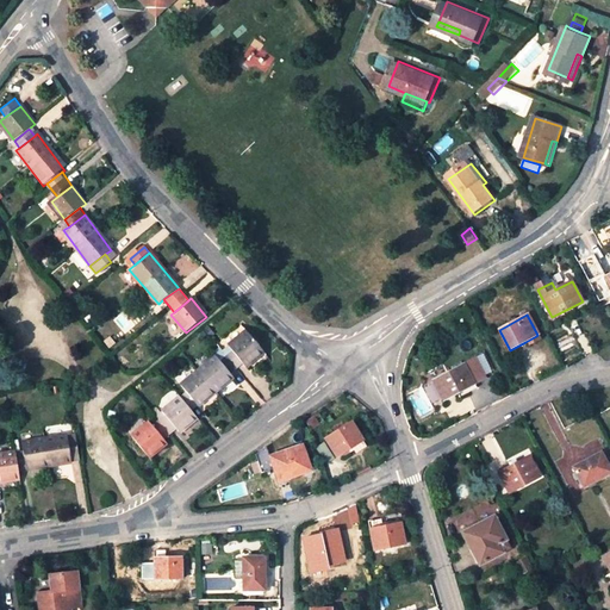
[(231,350),(243,365),(246,368),(262,354),(246,334),(229,348),(231,350)]
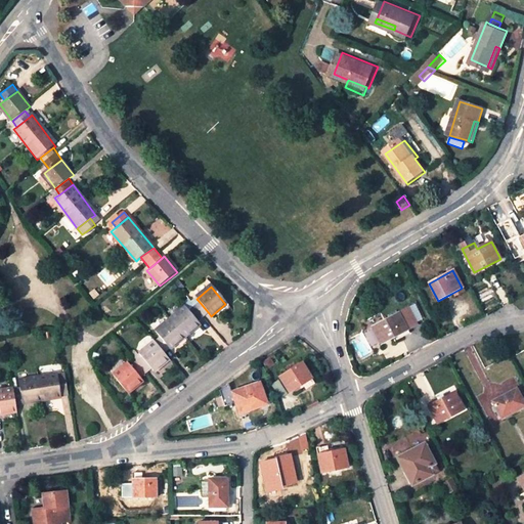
[(463,292),(461,289),(451,294),(453,297),(463,292)]
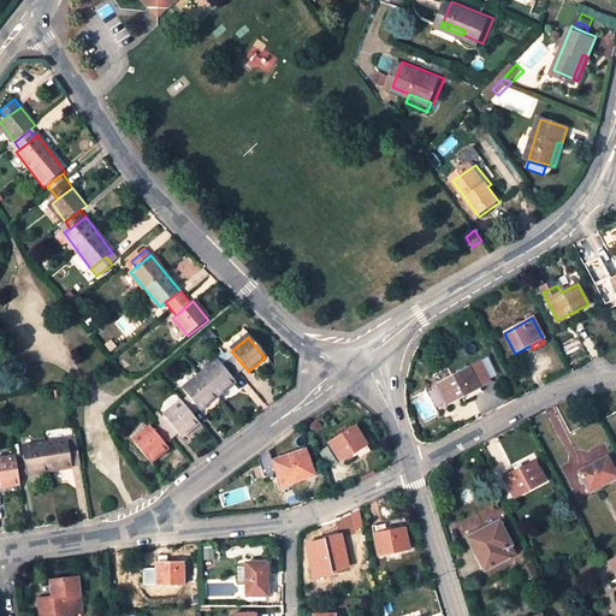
[(234,354),(220,365),(232,379),(246,368),(234,354)]
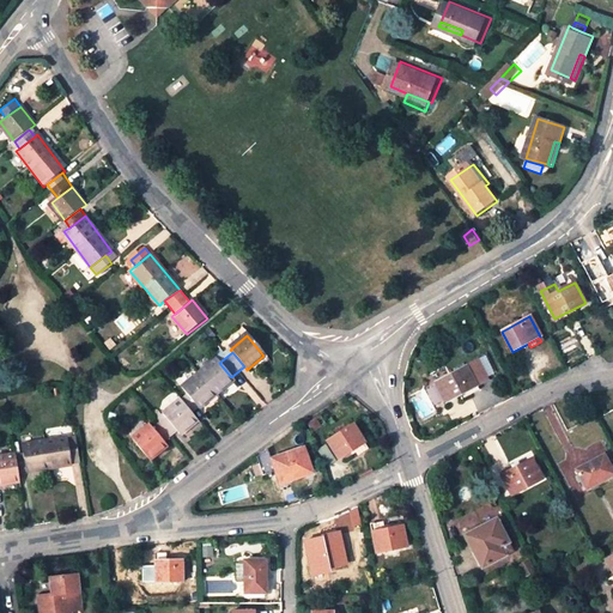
[(489,354),(478,360),(487,378),(498,372),(489,354)]
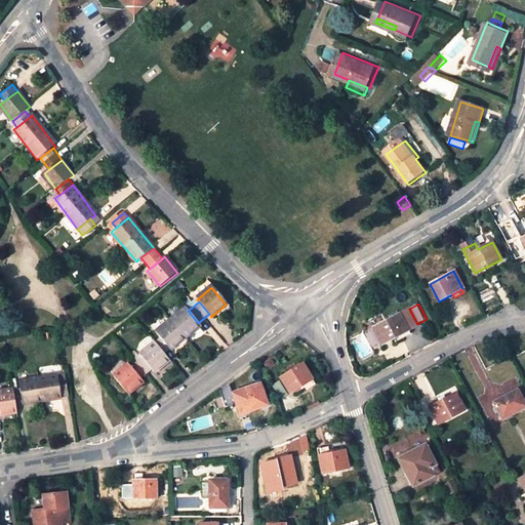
[(161,338),(170,351),(201,326),(198,323),(188,311),(187,309),(156,332),(161,338)]
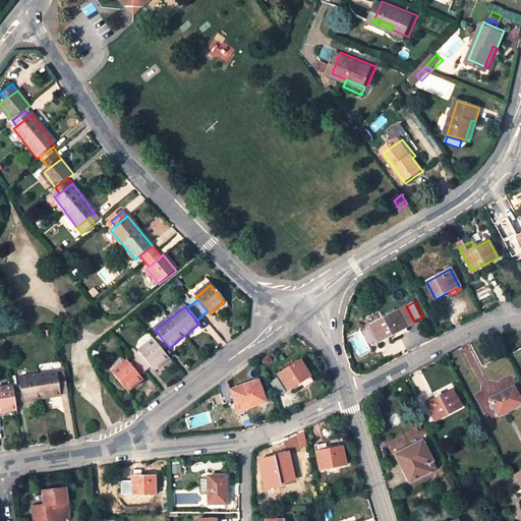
[(406,306),(397,311),(406,328),(415,323),(414,322),(406,306)]
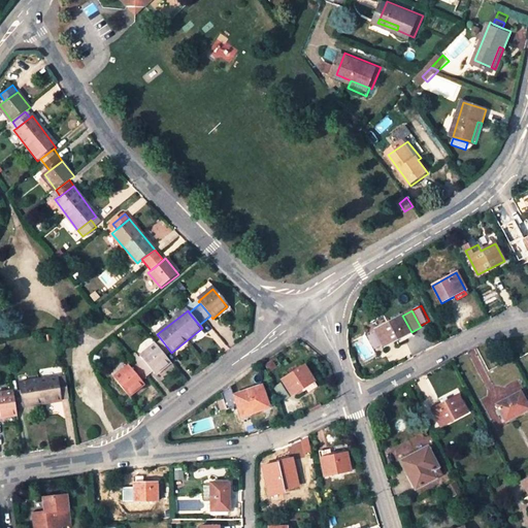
[(402,316),(374,329),(384,347),(396,340),(398,343),(414,335),(411,332),(402,316)]
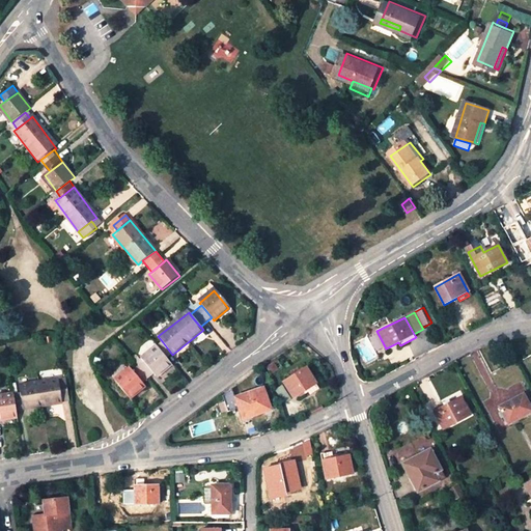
[(163,342),(157,346),(167,359),(172,355),(163,342)]
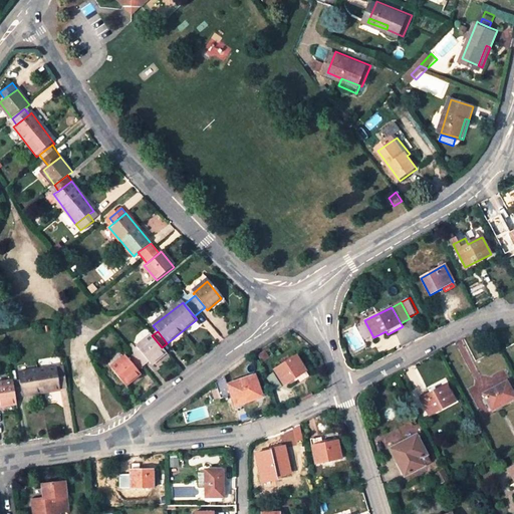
[(167,353),(162,347),(152,335),(138,347),(140,350),(150,363),(152,365),(167,353)]
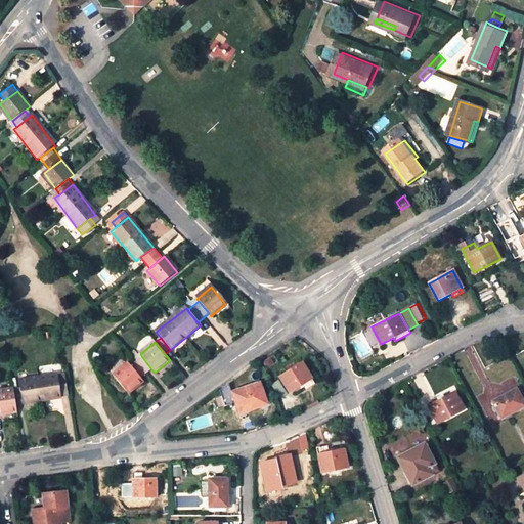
[(141,380),(153,370),(142,357),(131,366),(141,380)]
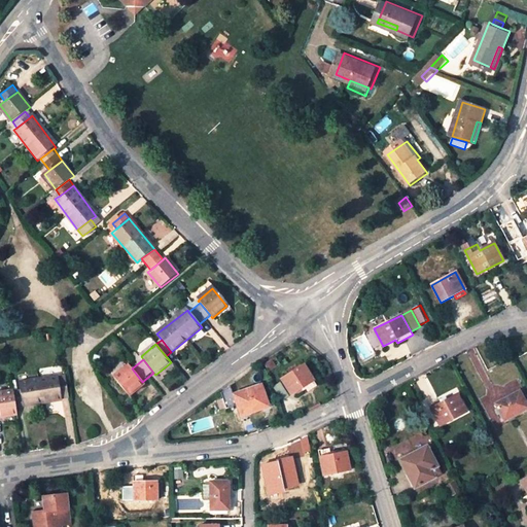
[(303,388),(315,381),(305,364),(281,379),(291,395),(303,388)]
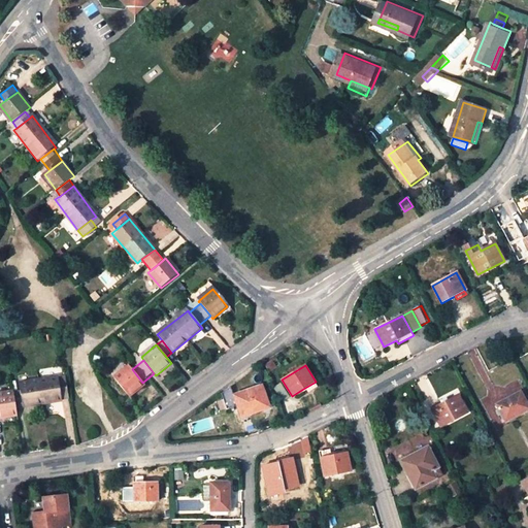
[(144,385),(142,383),(132,369),(130,366),(114,378),(129,397),(144,385)]
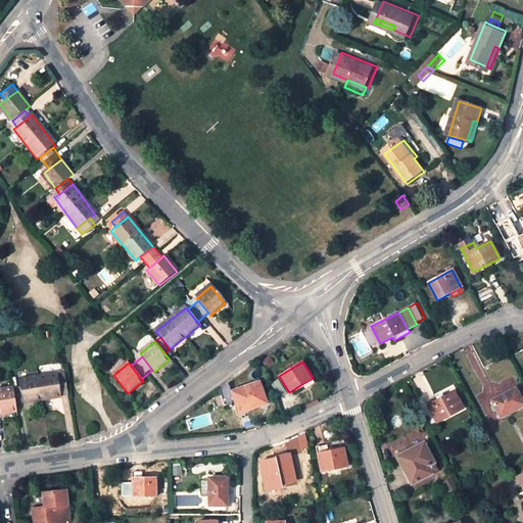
[(65,373),(58,374),(60,389),(68,388),(65,373)]
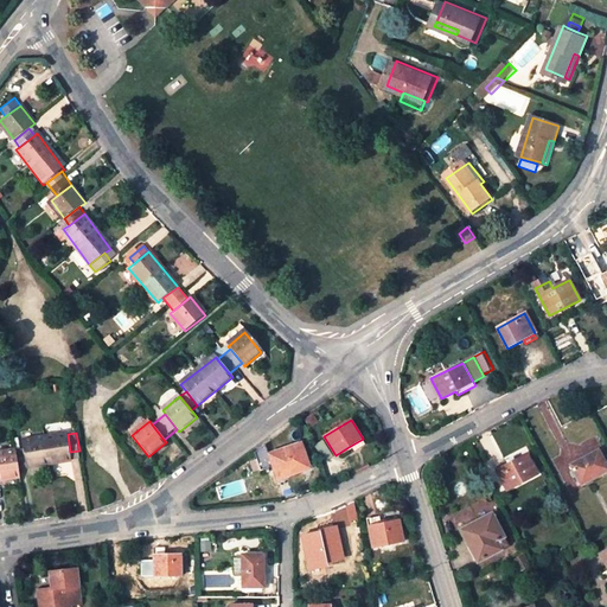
[(25,448),(27,466),(71,459),(70,452),(68,434),(23,441),(25,448)]
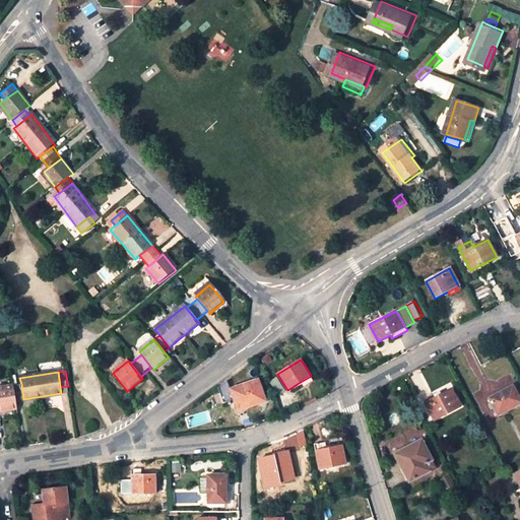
[(311,376),(299,383),(302,388),(314,381),(311,376)]
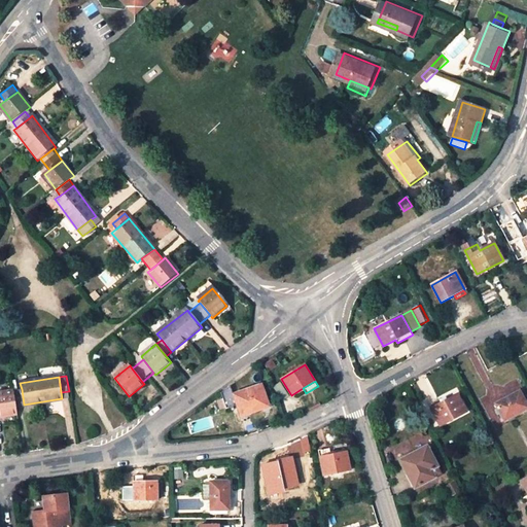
[(235,394),(231,385),(221,392),(223,398),(226,408),(238,403),(242,416),(270,406),(260,384),(235,394)]
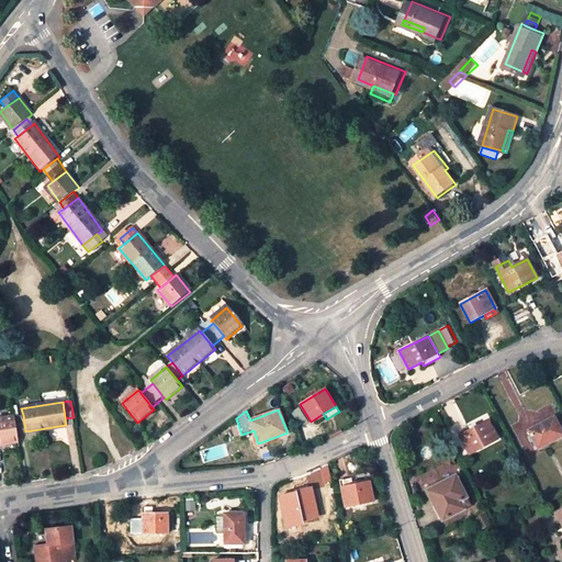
[(18,433),(25,431),(23,415),(14,416),(18,433)]
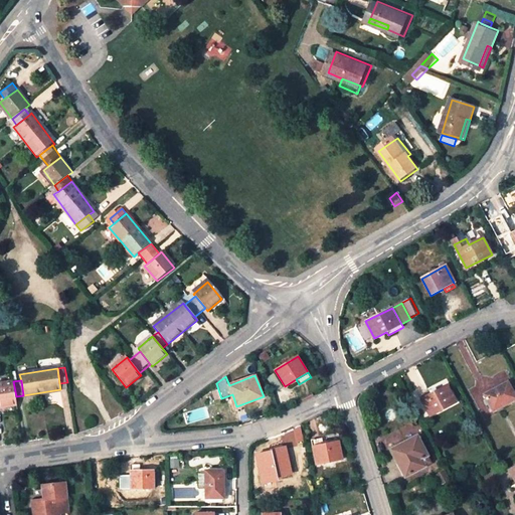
[(0,405),(17,403),(16,396),(13,381),(0,383),(0,405)]
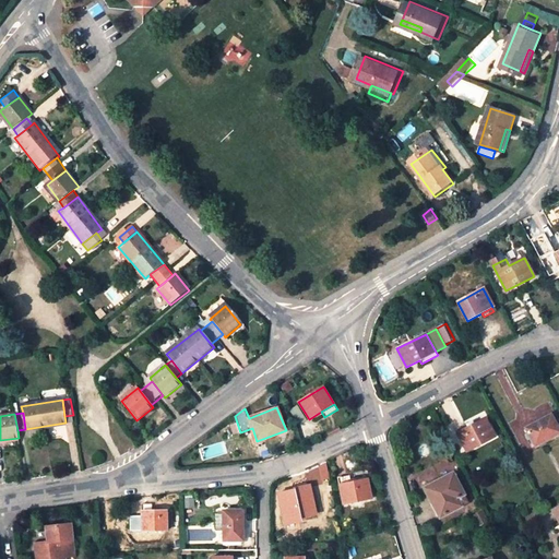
[(558,430),(551,415),(526,429),(528,435),(526,436),(531,444),(533,443),(535,447),(558,433),(558,430)]
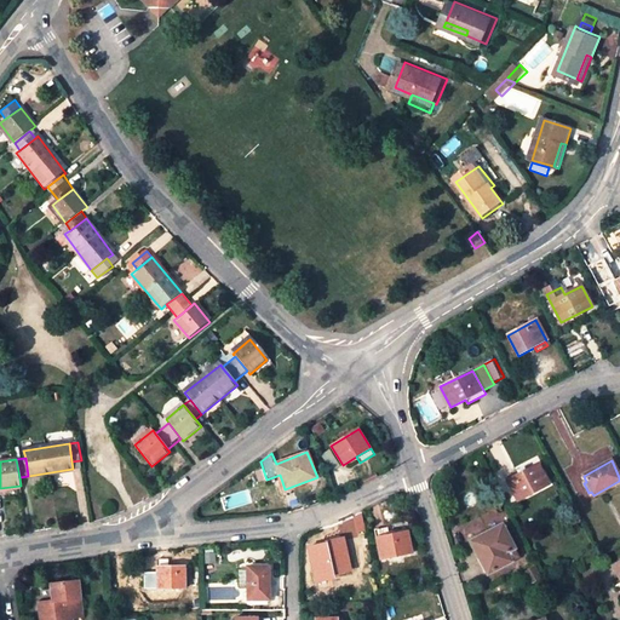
[(539,464),(507,481),(517,501),(549,484),(539,464)]
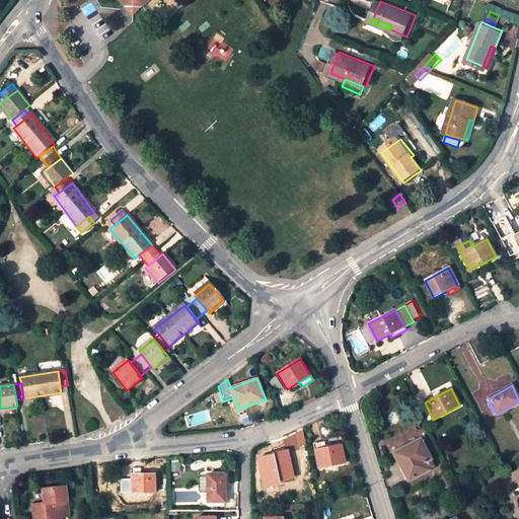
[(223,401),(220,392),(215,394),(218,403),(223,401)]
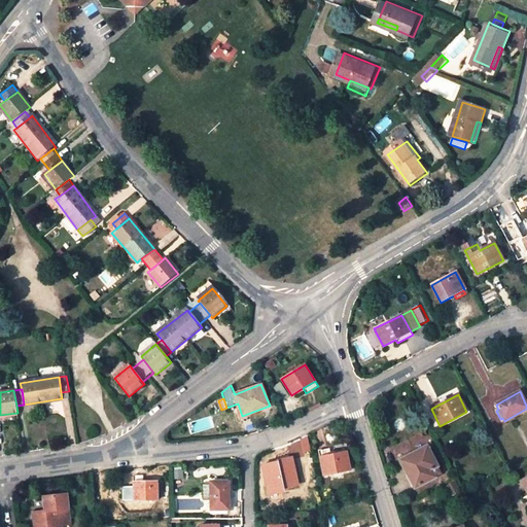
[(399,458),(427,443),(421,432),(394,448),(399,458)]
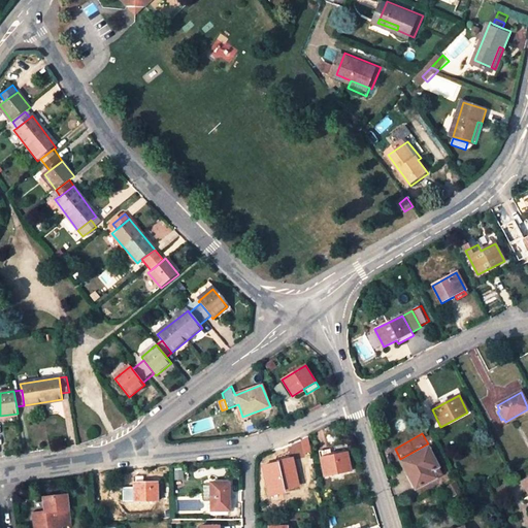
[(416,489),(435,477),(431,471),(435,468),(438,467),(427,447),(400,461),(416,489)]
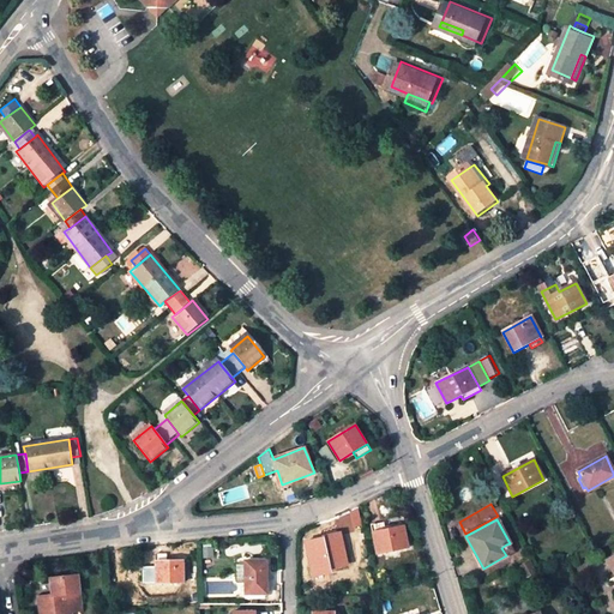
[(372,525),(373,533),(386,530),(384,522),(372,525)]
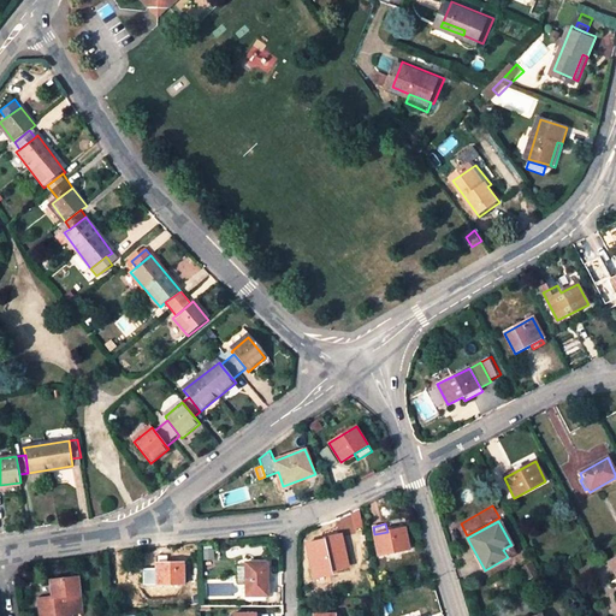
[(388,532),(374,534),(378,556),(409,550),(404,528),(388,532)]
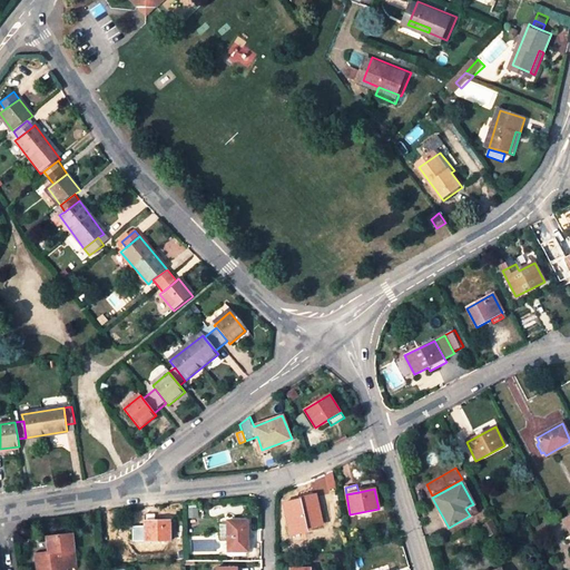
[(308,531),(308,529),(323,526),(316,494),(302,498),(302,499),(284,503),(291,534),(308,531)]
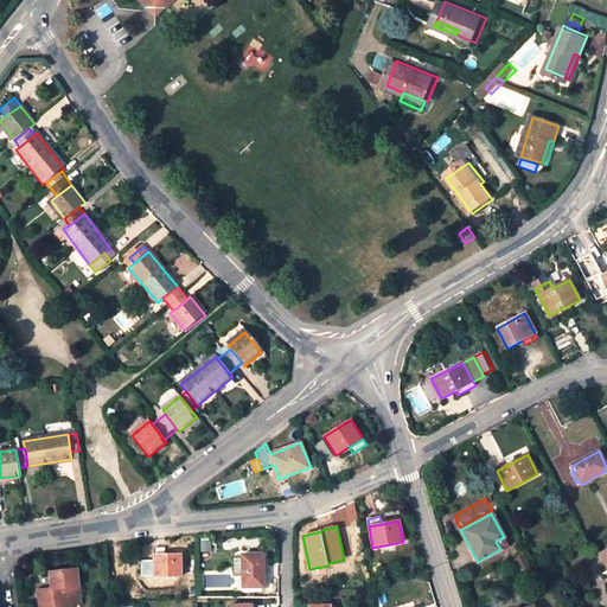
[(210,542),(196,542),(197,555),(210,555),(210,542)]
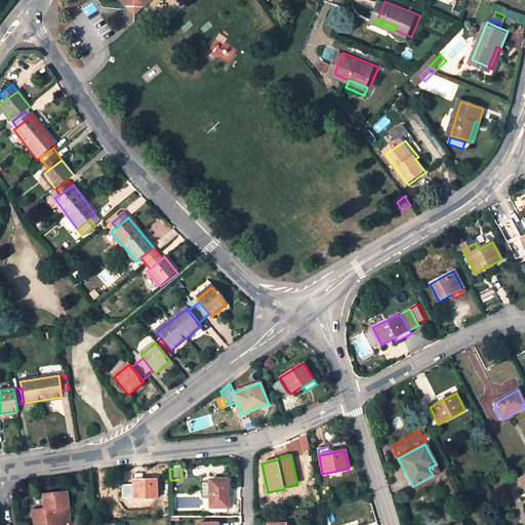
[(143,480),(133,481),(133,498),(157,497),(157,480),(143,480)]
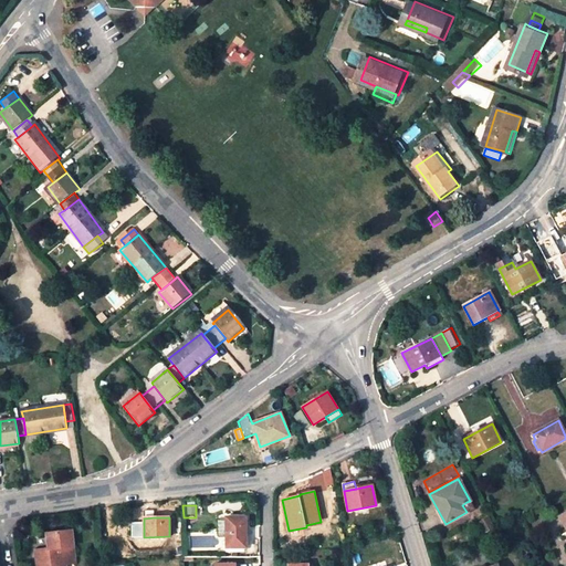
[(245,517),(226,517),(227,548),(247,547),(245,517)]
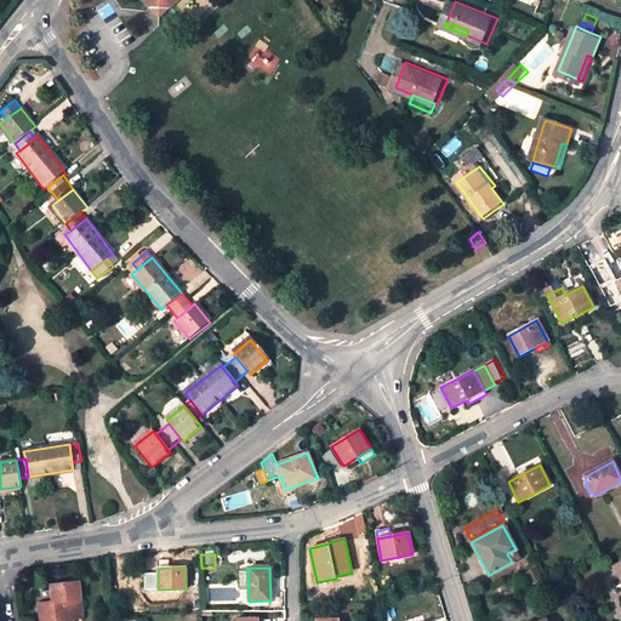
[(72,620),(70,613),(69,607),(81,605),(78,581),(51,586),(53,600),(40,603),(43,620),(72,620)]
